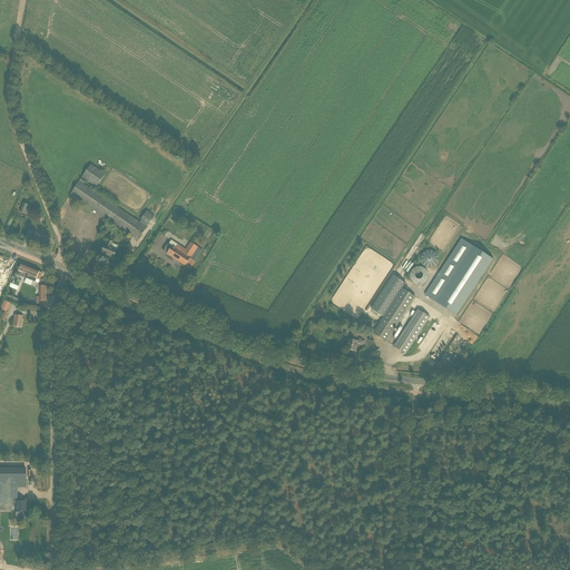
[(139,223),(82,184),(86,180),(96,188),(106,174),(90,164),(79,182),(70,195),(138,241),(155,216),(147,210),(140,219),(141,219),(139,223)]
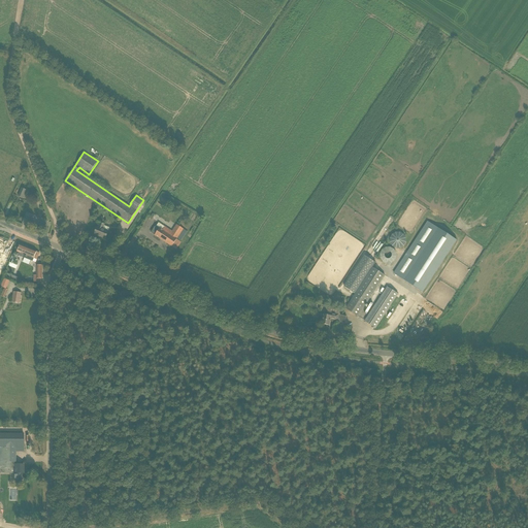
[(22,188),(18,196),(23,199),(27,190),(24,189),(22,188)]
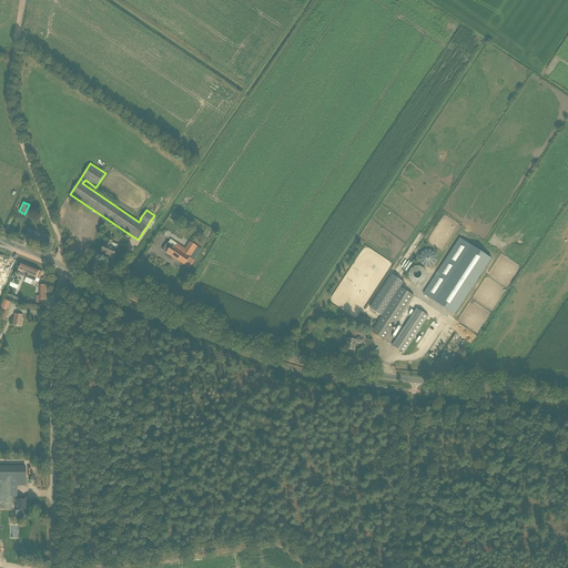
[(27,234),(23,240),(46,249),(49,241),(43,239),(33,234),(36,232),(28,229),(27,234)]
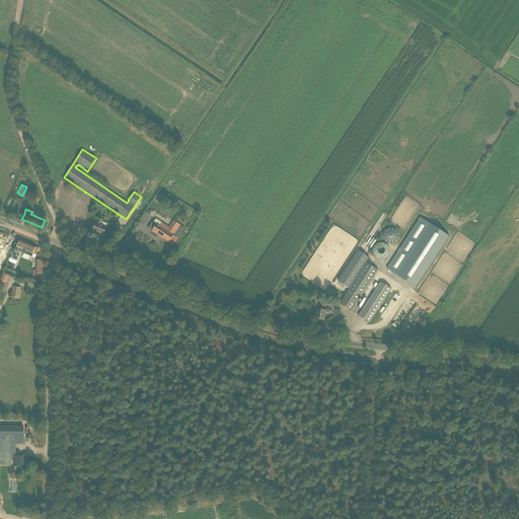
[(421,218),(387,270),(415,288),(449,236),(421,218)]
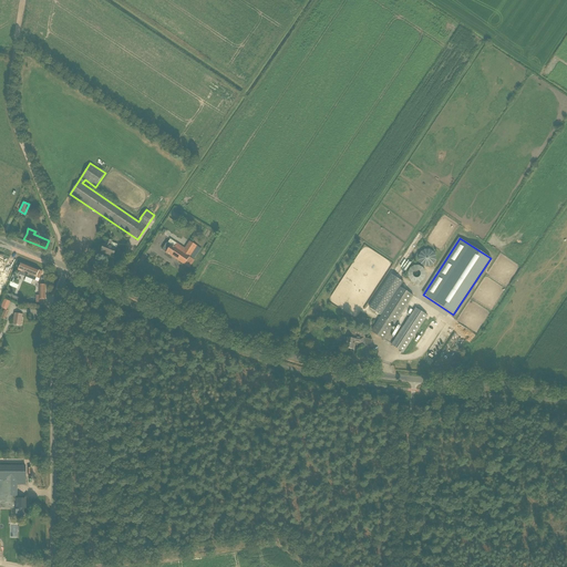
[(104,244),(101,251),(113,257),(116,248),(111,246),(112,243),(112,241),(107,239),(105,244),(104,244)]
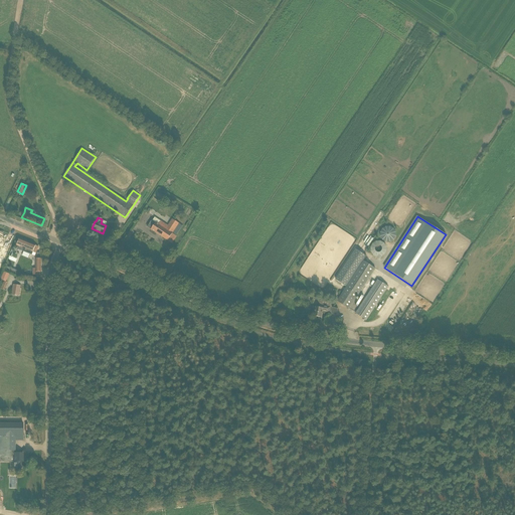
[(148,226),(147,227),(151,229),(172,243),(183,226),(173,219),(168,226),(161,221),(158,224),(152,220),(148,226)]
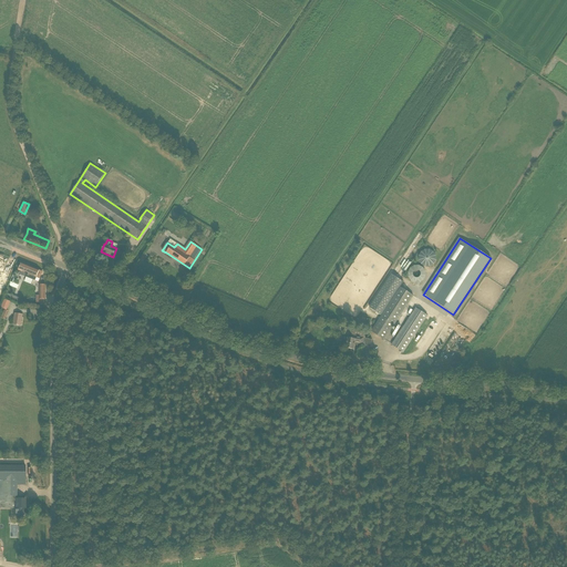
[(418,266),(434,266),(434,250),(419,249),(418,266)]
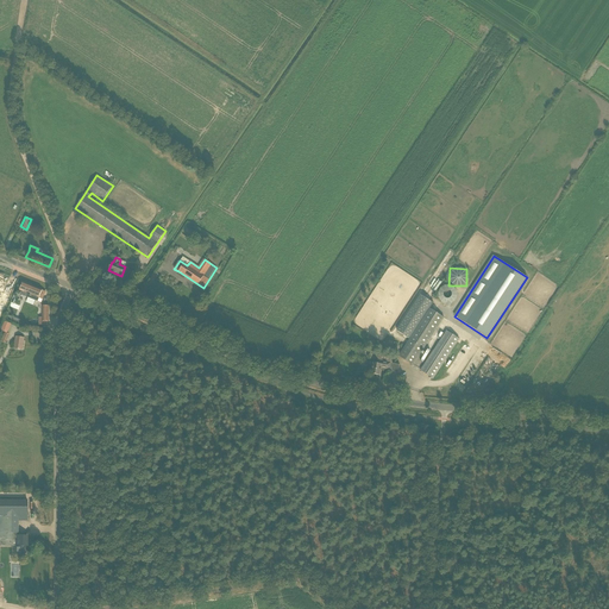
[(446,307),(459,295),(447,282),(434,294),(446,307)]
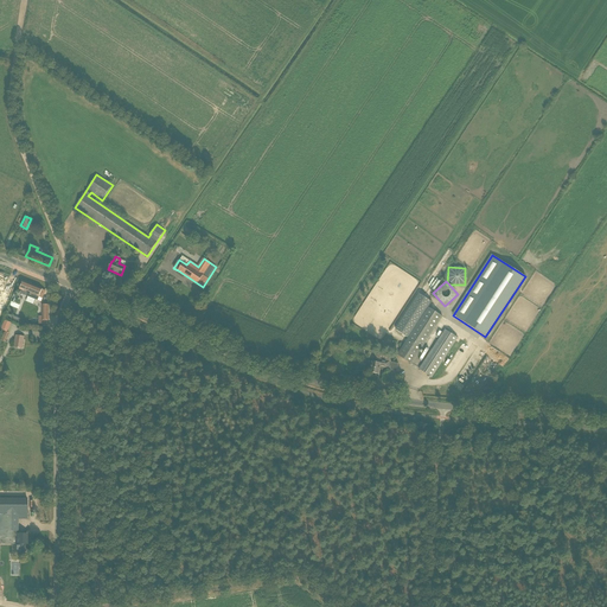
[(24,295),(38,301),(39,298),(42,299),(45,291),(23,282),(19,289),(25,292),(24,295)]
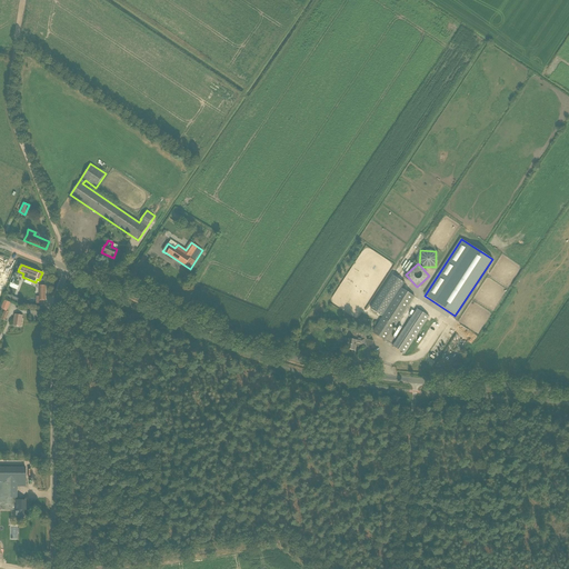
[(383,317),(376,328),(372,332),(386,341),(388,337),(415,297),(401,288),(405,283),(392,276),(370,309),(383,317)]
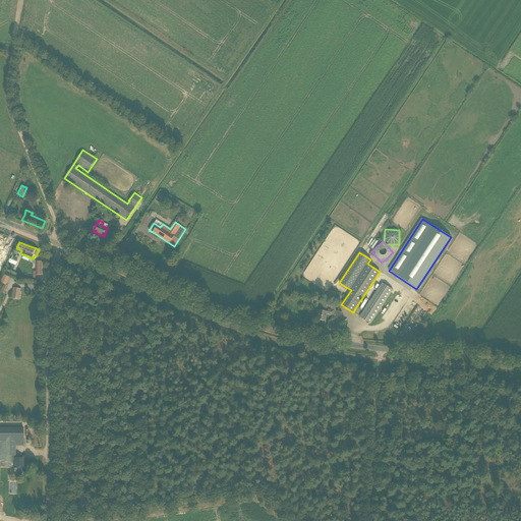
[(42,275),(42,262),(37,262),(36,272),(34,272),(34,275),(42,275)]
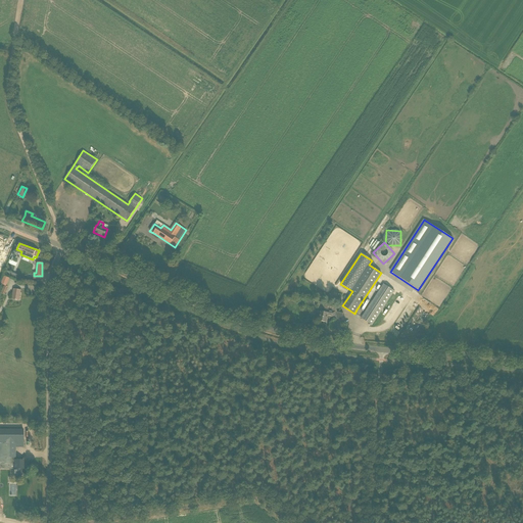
[(372,325),(375,321),(393,291),(383,284),(361,319),(372,325)]
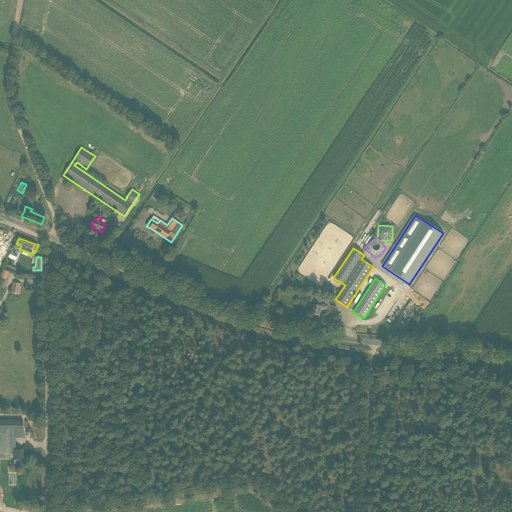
[(13,283),(12,293),(19,294),(20,284),(13,283)]
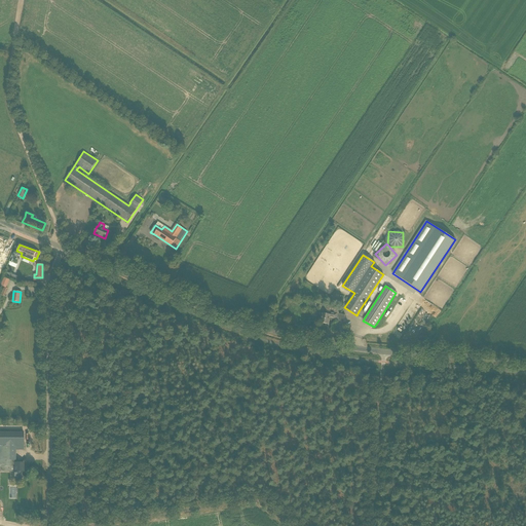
[(321,323),(328,325),(329,317),(336,320),(337,314),(338,307),(326,305),(325,308),(326,311),(326,314),(323,313),(322,314),(321,313),(317,315),(316,322),(321,323)]
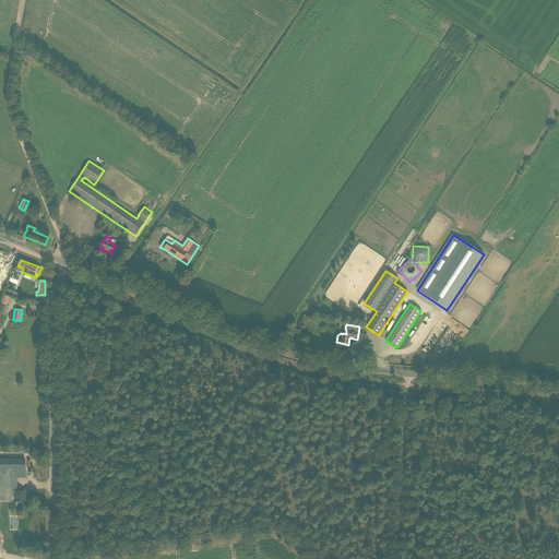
[(0,501),(6,501),(6,499),(9,499),(9,497),(12,497),(12,490),(16,490),(16,484),(16,478),(16,473),(25,473),(25,460),(4,459),(0,459),(0,501)]
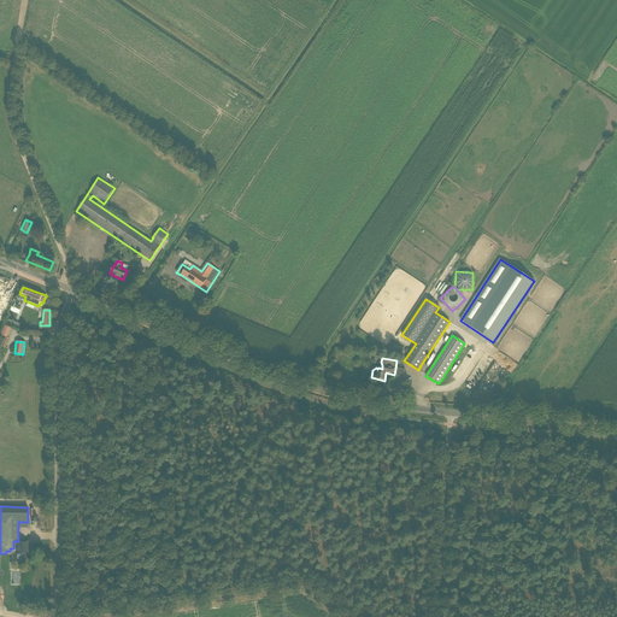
[(16,553),(15,562),(24,562),(24,553),(27,553),(28,544),(18,542),(16,544),(16,553)]
